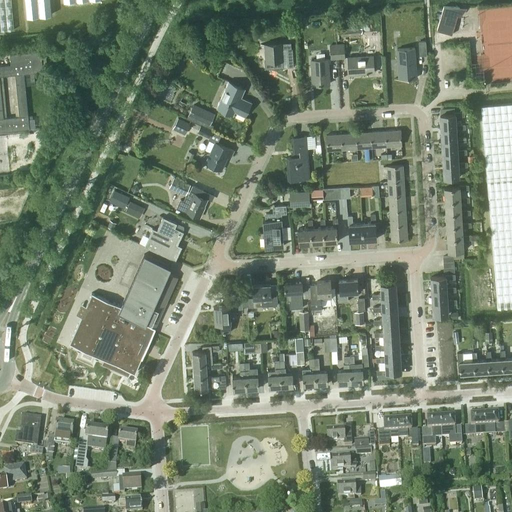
[(0,0),(0,30),(14,29),(11,0),(25,0),(27,16),(52,14),(50,0),(63,0),(64,1),(72,0),(0,0)]
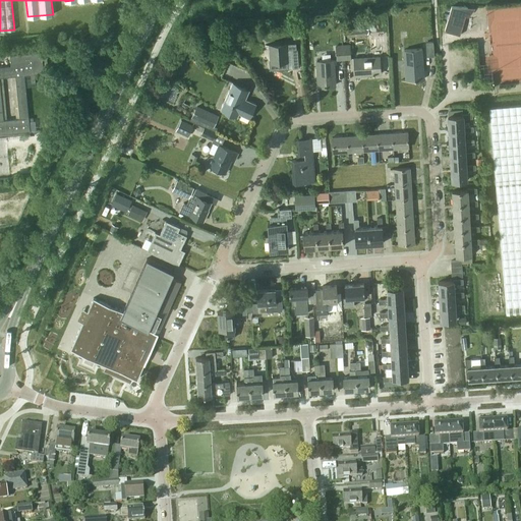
[(475,7),(452,6),(451,10),(445,31),(459,35),(465,14),(468,15),(475,7)]
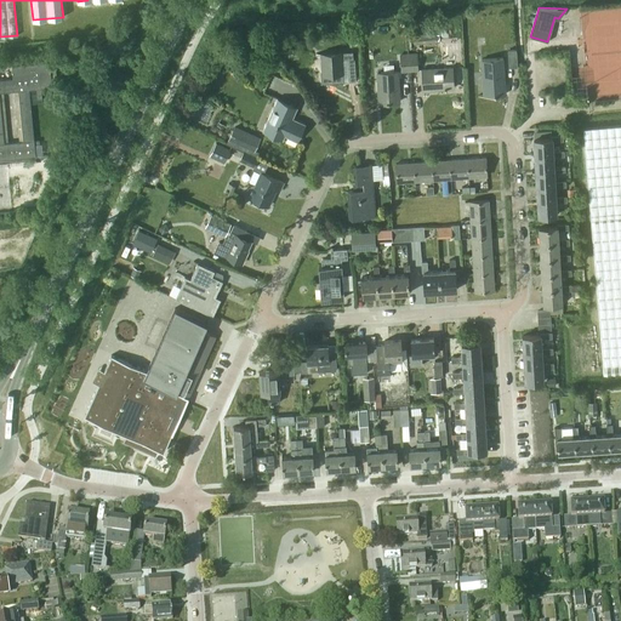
[(375,32),(399,30),(399,22),(375,23),(375,32)]
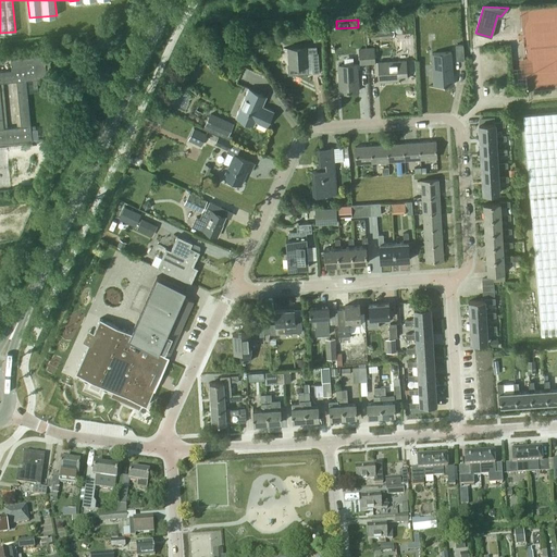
[(394,37),(394,25),(369,27),(370,38),(394,37)]
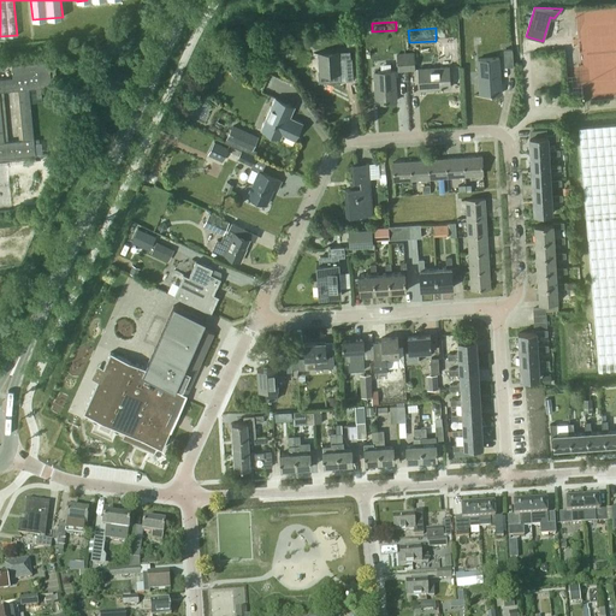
[(270,46),(277,42),(272,34),(266,37),(270,46)]
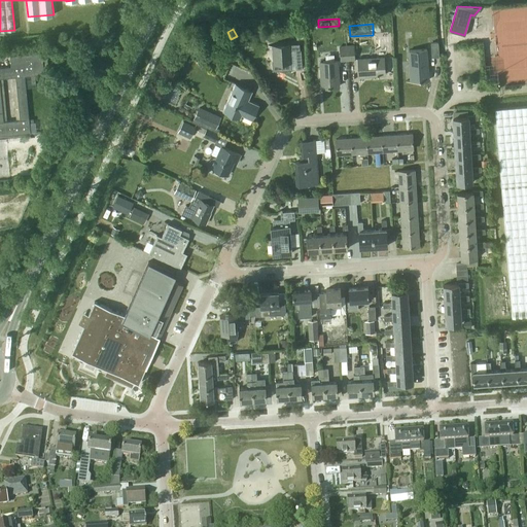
[(438,57),(437,42),(430,42),(431,57),(438,57)]
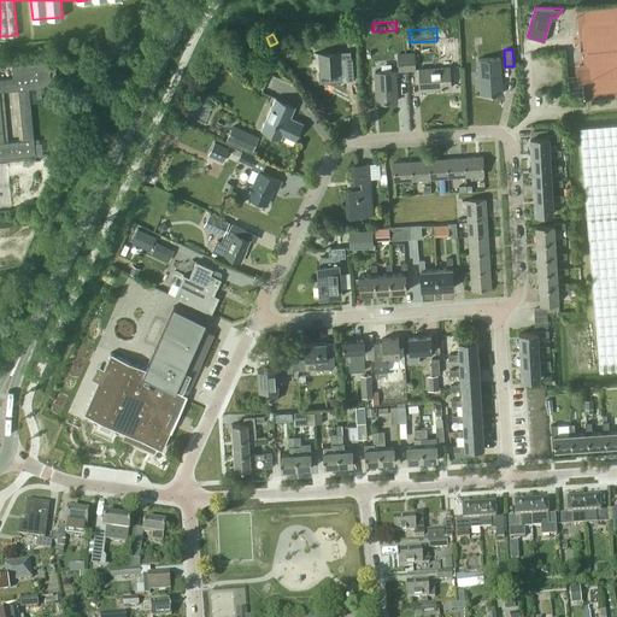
[(351,58),(351,51),(319,53),(321,75),(330,74),(330,81),(340,81),(340,72),(341,72),(340,59),(345,59),(347,80),(353,80),(352,58),(351,58)]
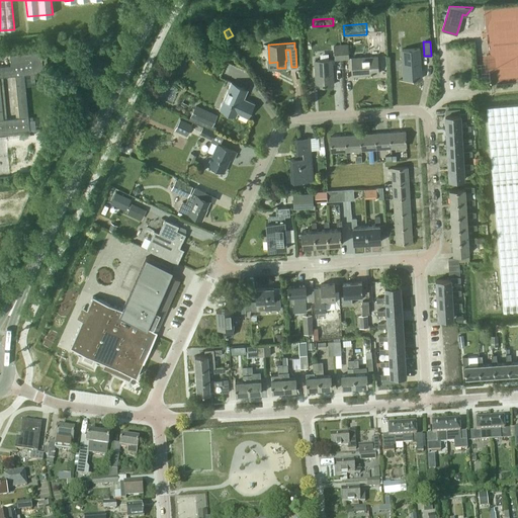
[(348,44),(340,45),(341,60),(349,59),(348,44)]
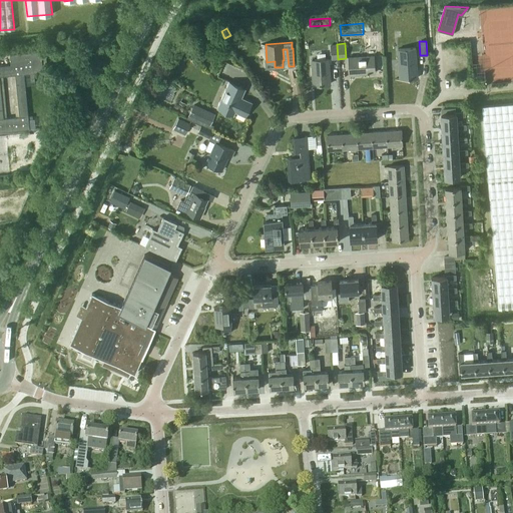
[(418,77),(415,47),(398,48),(400,78),(418,77)]
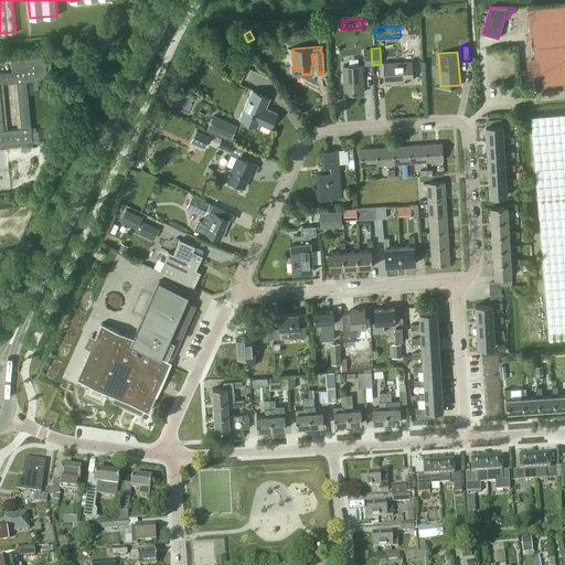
[(0,145),(32,142),(31,128),(31,127),(27,82),(48,80),(44,56),(11,60),(12,72),(0,72),(0,145)]
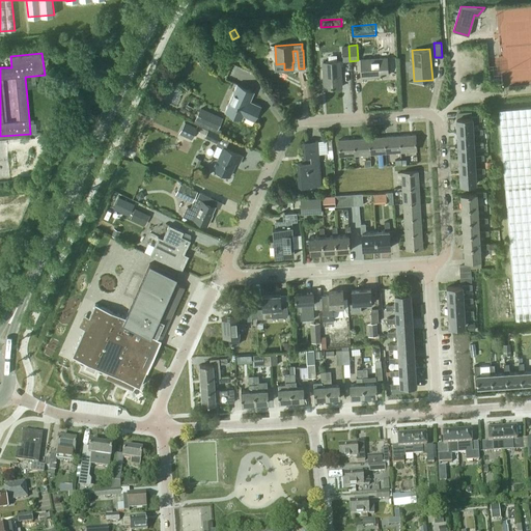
[(388,76),(387,57),(361,59),(362,77),(388,76)]
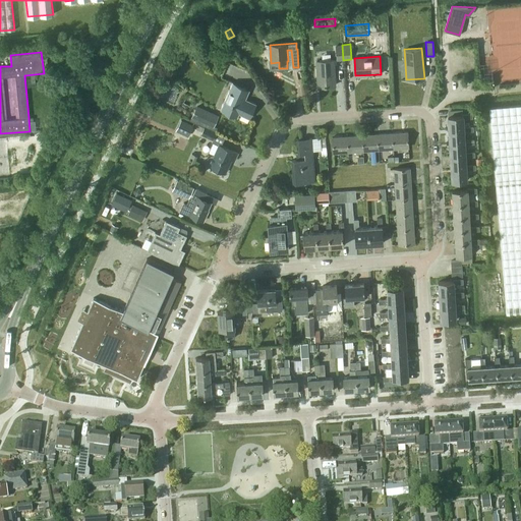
[(334,85),(333,60),(315,61),(317,87),(334,85)]
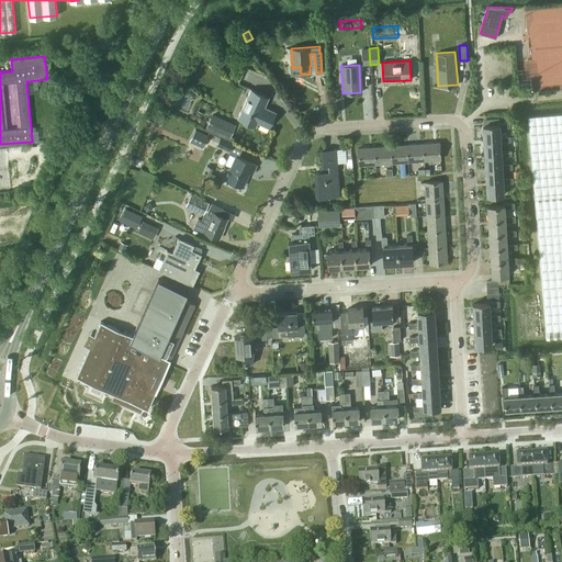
[(269,97),(251,89),(237,119),(256,126),(257,123),(269,128),(277,112),(265,107),(269,97)]
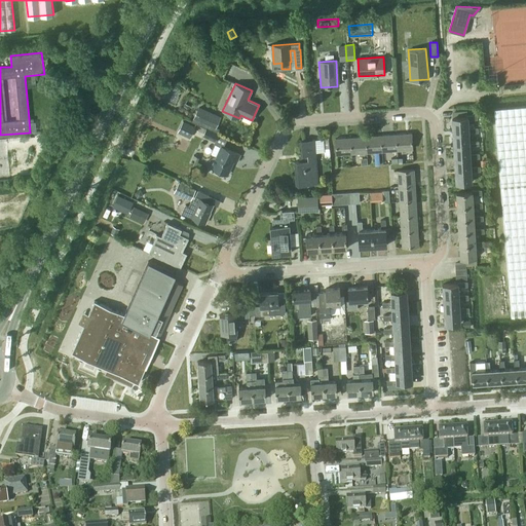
[(499,182),(525,179),(525,105),(493,109),(499,182)]
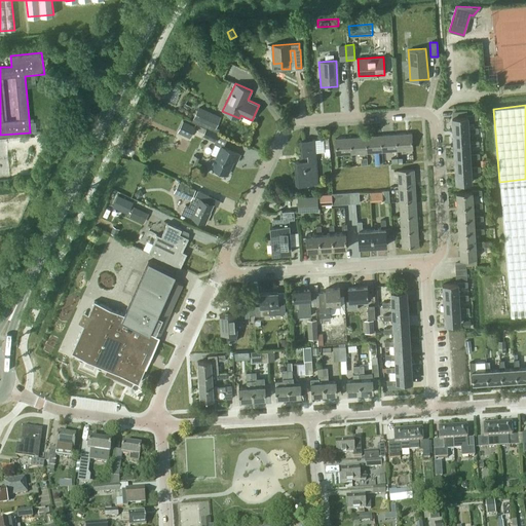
[(221,116),(198,106),(193,118),(216,128),(221,116)]
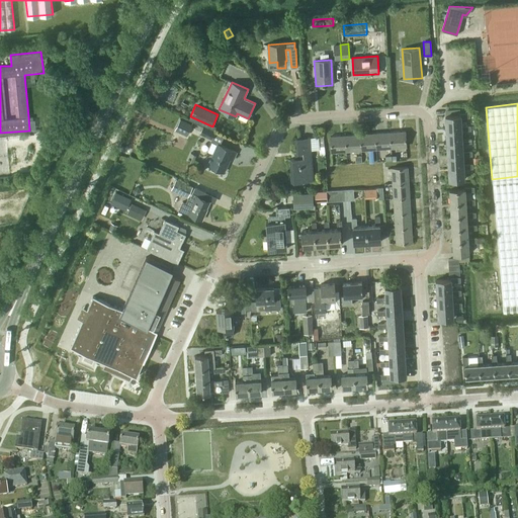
[(445,115),(446,128),(461,127),(461,125),(461,118),(469,117),(469,112),(460,113),(459,109),(455,109),(455,114),(445,115)]
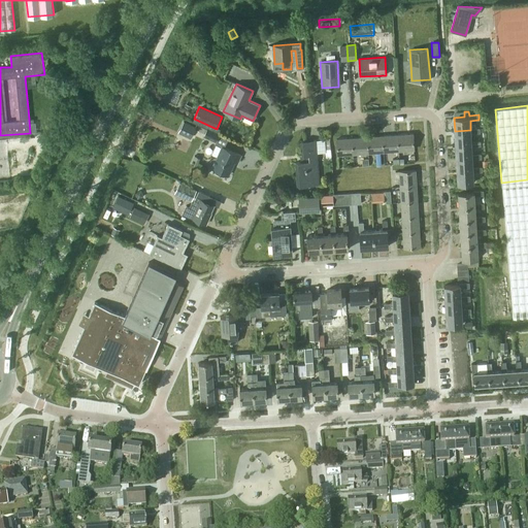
[(196,127),(185,121),(178,132),(191,138),(196,127)]
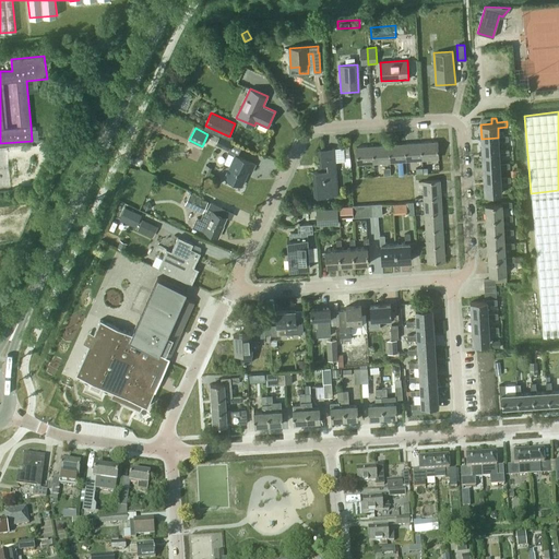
[(234,142),(219,135),(215,144),(229,151),(234,142)]
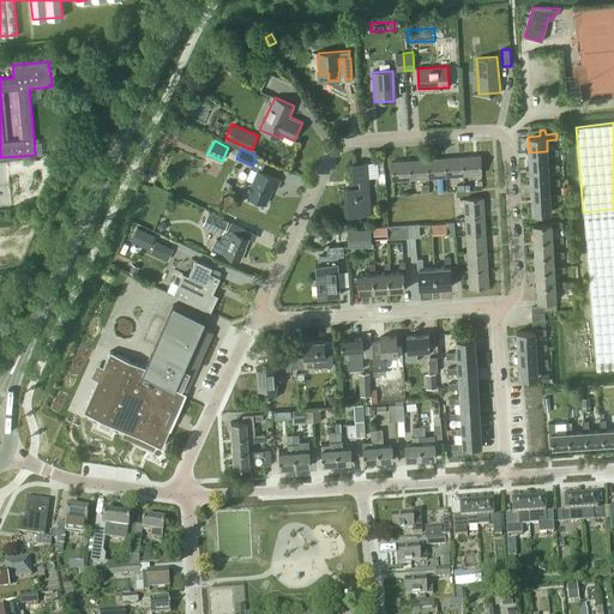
[(547,151),(529,152),(529,167),(548,166),(548,164),(548,155),(558,155),(558,149),(547,149),(547,151)]
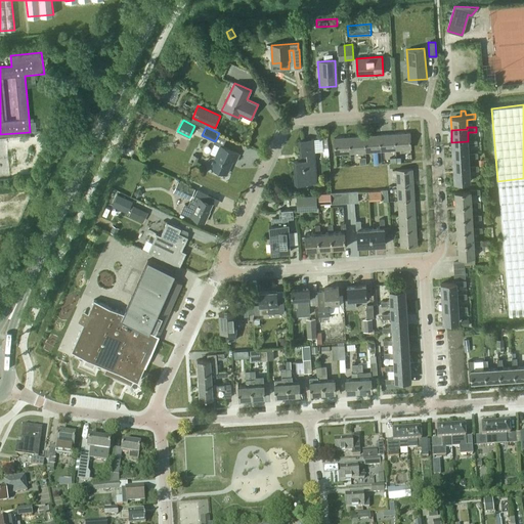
[(394,133),(395,149),(410,148),(409,132),(394,133)]
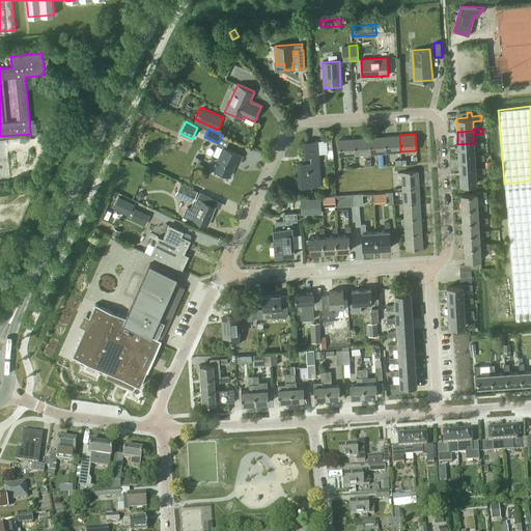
[(399,135),(384,136),(386,152),(400,151),(399,135)]
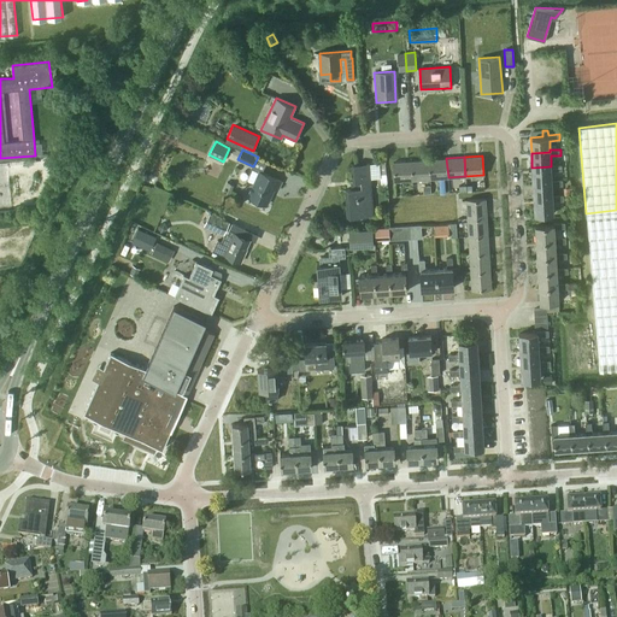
[(448,177),(446,158),(429,159),(430,178),(448,177)]
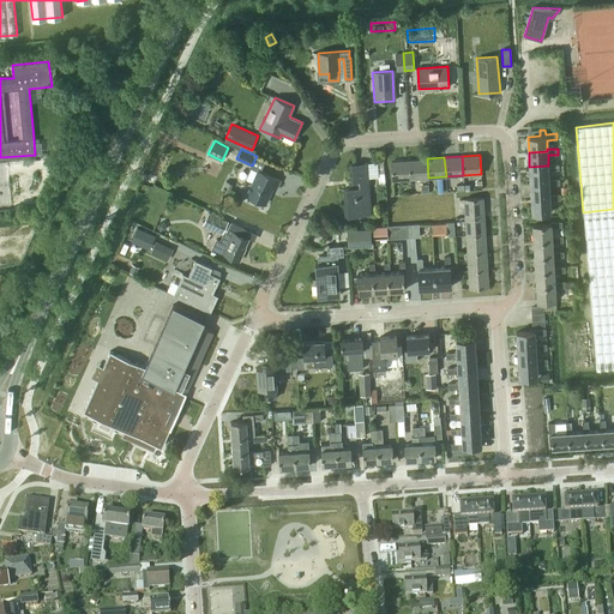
[(427,158),(409,160),(410,179),(428,178),(427,158)]
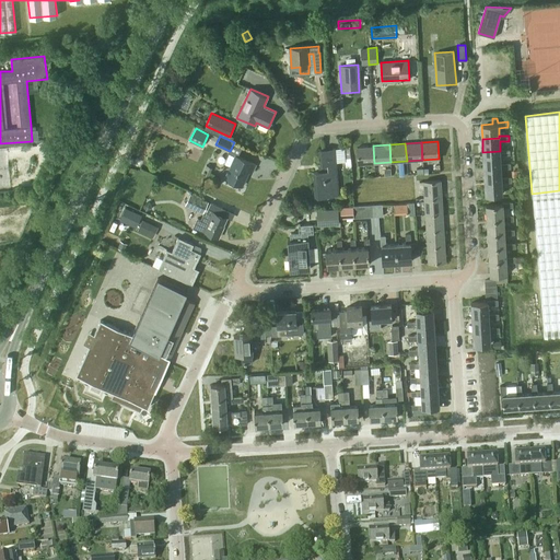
[(374,163),(373,146),(357,147),(358,164),(374,163)]
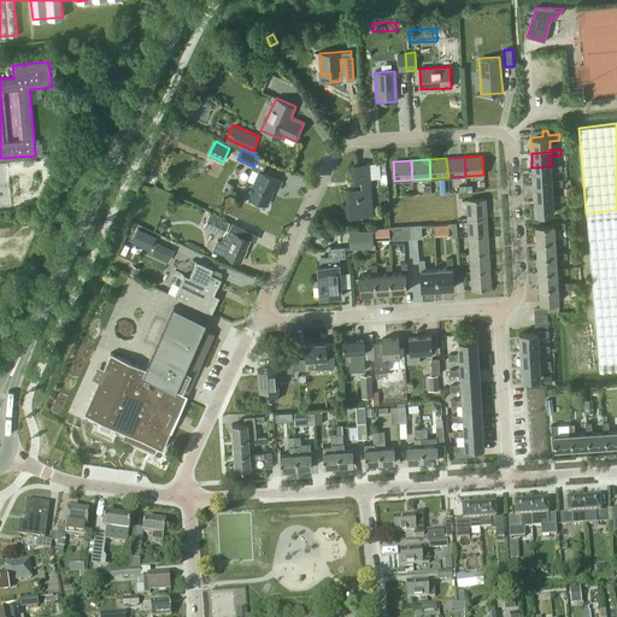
[(372,215),(369,164),(352,165),(353,182),(351,182),(352,189),(346,189),(348,216),(372,215)]
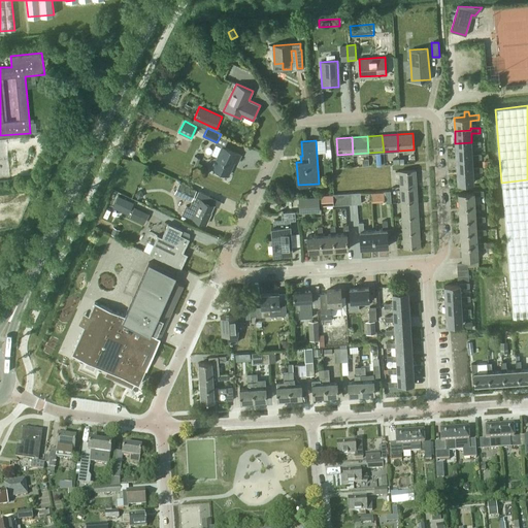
[(471,142),(455,143),(456,157),(472,156),(472,154),(471,146),(481,145),(481,140),(471,141),(471,142)]
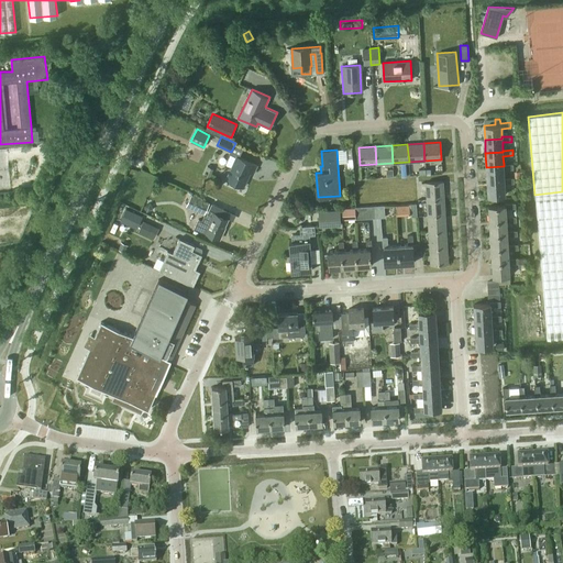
[(243,187),(253,164),(236,156),(231,154),(227,164),(232,166),(227,179),(243,187)]
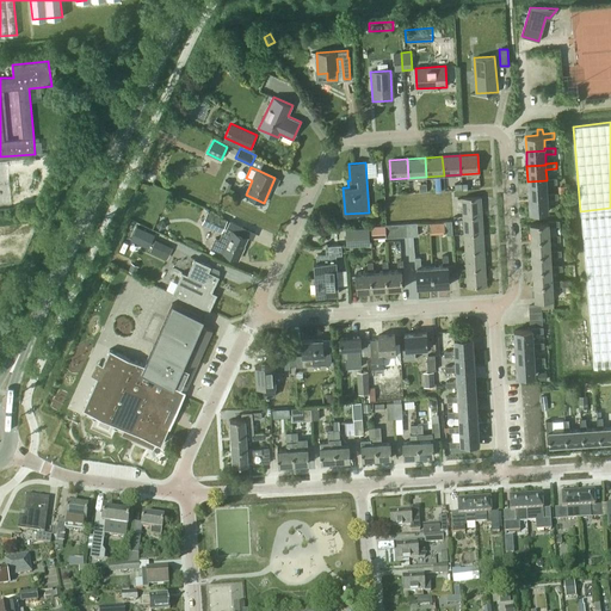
[(547,180),(528,181),(529,197),(548,196),(548,193),(547,184),(557,184),(556,178),(547,178),(547,180)]
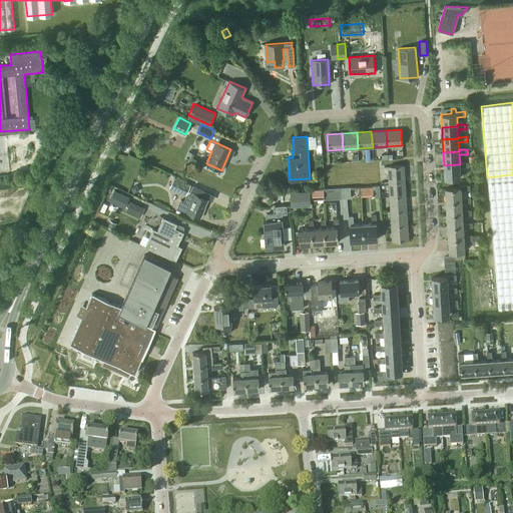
[(460,164),(444,165),(445,177),(460,177),(460,167),(468,166),(468,162),(460,162),(460,164)]
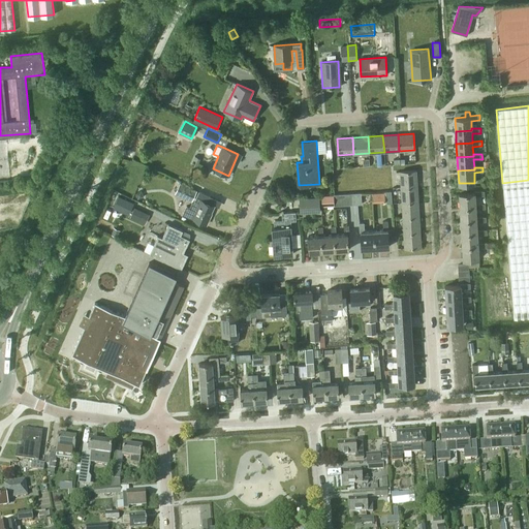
[(400,172),(401,187),(417,186),(416,170),(400,172)]
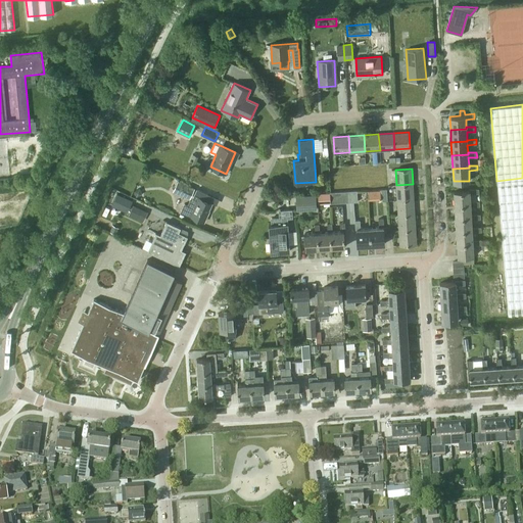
[(522,178),(496,181),(508,315),(522,313),(522,178)]
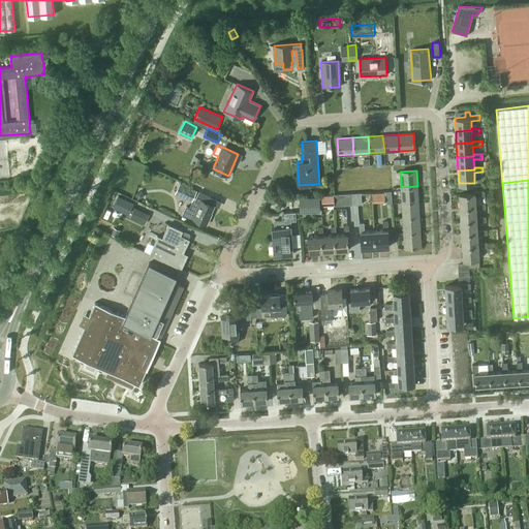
[(196,189),(180,182),(175,193),(192,200),(196,189)]
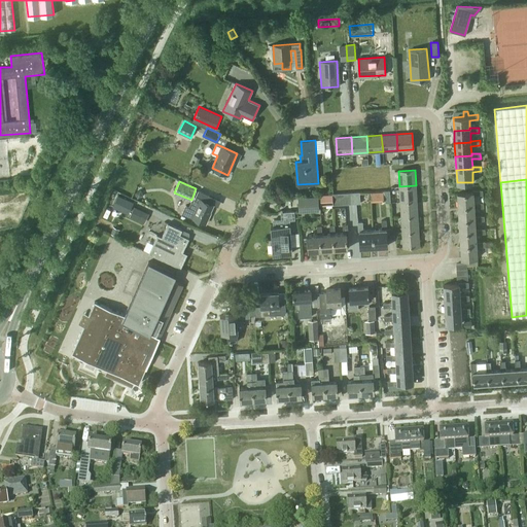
[(416,201),(416,185),(399,186),(399,202),(416,201)]
